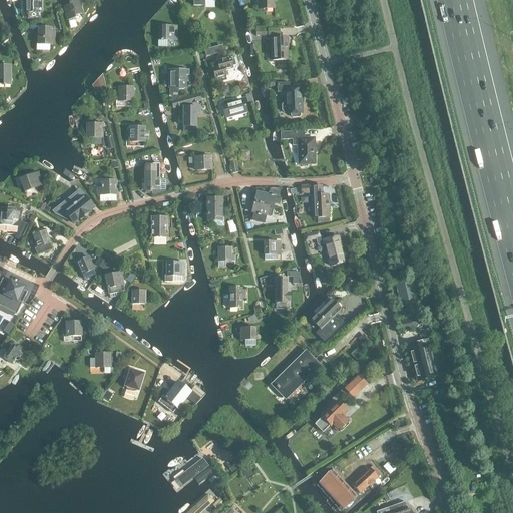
[(26,0),(26,13),(41,13),(40,0),(26,0)]
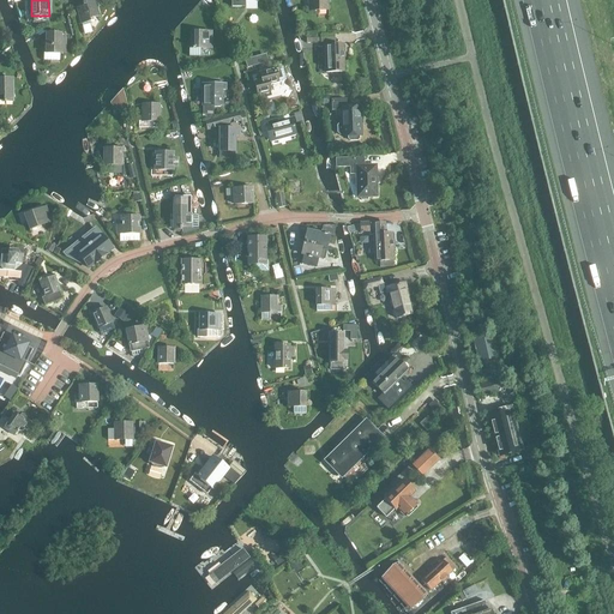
[(308,0),(309,11),(327,11),(326,0),(308,0)]
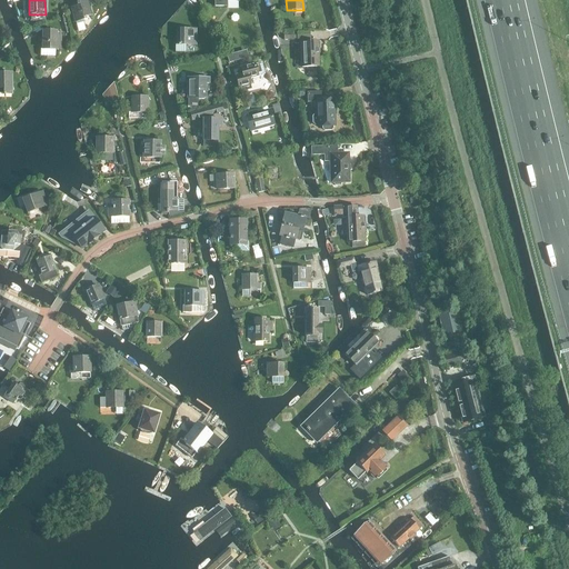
[(85,18),(91,16),(87,1),(77,3),(77,6),(71,8),(75,23),(86,20),(85,18)]
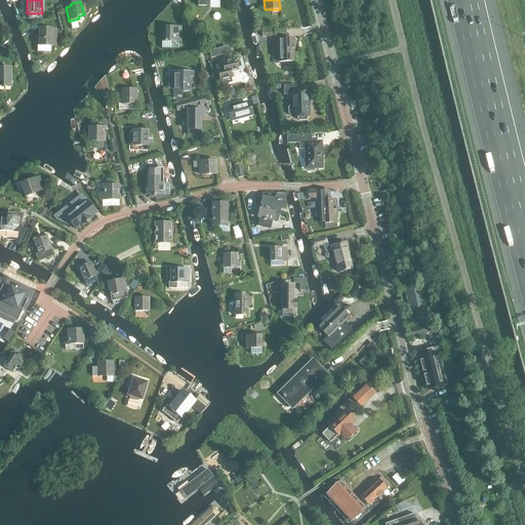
[(179,49),(179,28),(169,28),(169,25),(165,25),(165,42),(162,42),(162,49),(179,49)]
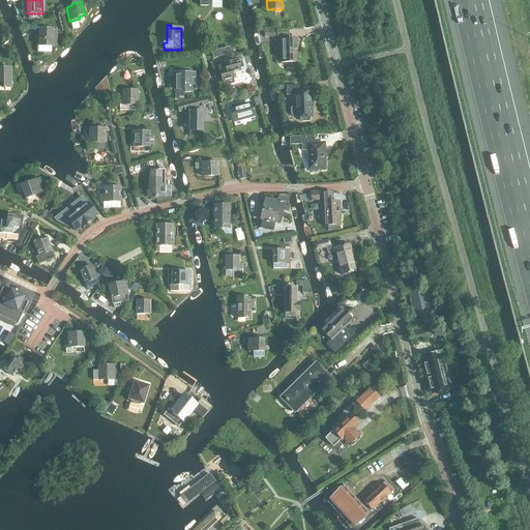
[(56,47),(57,37),(53,37),(53,30),(40,29),(39,47),(52,47),(56,47)]
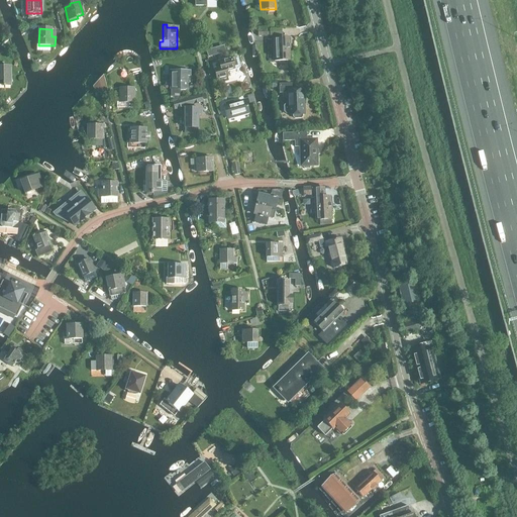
[(274,62),(290,61),(289,38),(282,38),(282,29),(257,30),(259,36),(273,36),(274,62)]
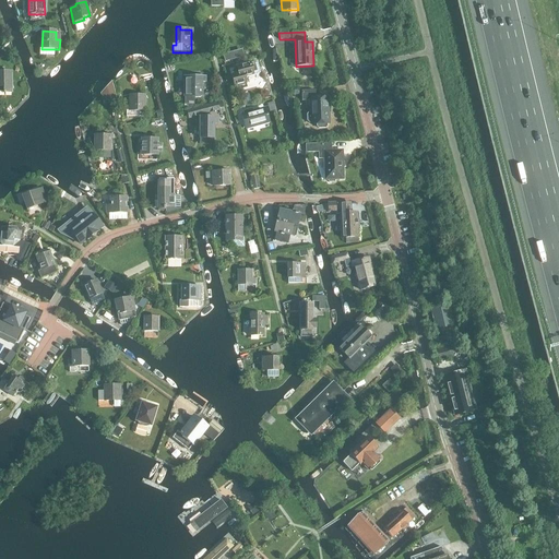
[(222,58),(224,64),(234,62),(233,56),(222,58)]
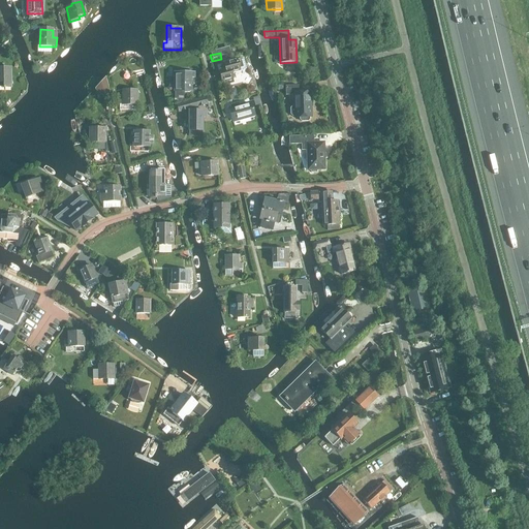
[(224,63),(224,65),(222,65),(221,68),(221,70),(219,70),(222,82),(224,81),(225,85),(234,83),(232,79),(234,79),(231,72),(246,69),(243,58),(224,63)]
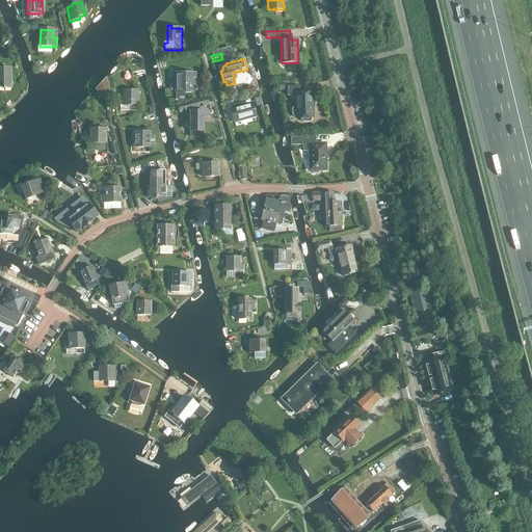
[(0,88),(10,88),(10,69),(0,68),(0,88)]
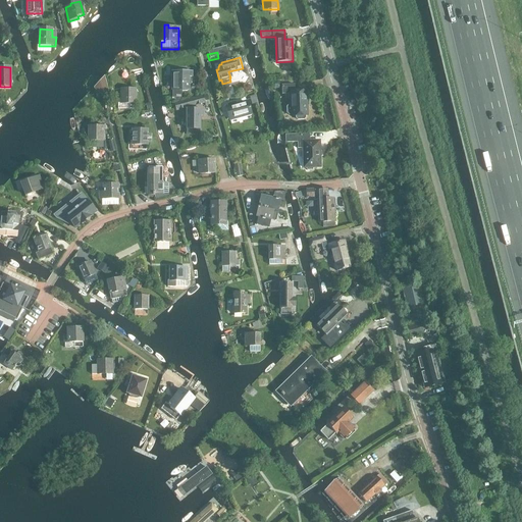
[(175,81),(172,81),(172,91),(173,98),(181,98),(181,91),(188,91),(188,76),(192,76),(192,72),(188,72),(188,71),(175,71),(175,81)]
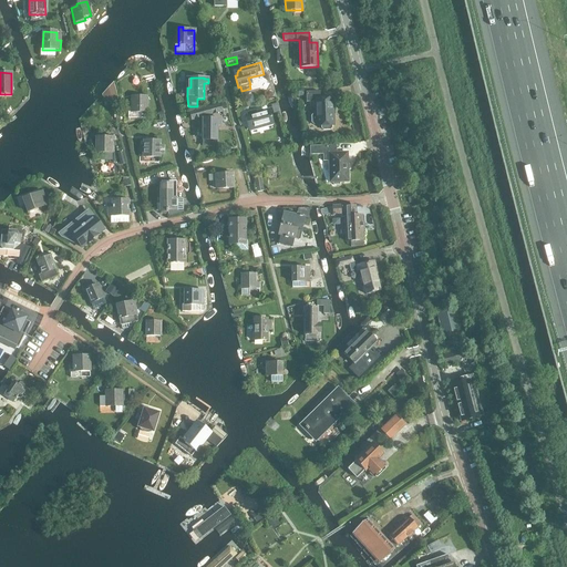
[(322,126),(322,129),(325,131),(330,130),(332,129),(332,125),(334,125),(333,99),(320,100),(320,92),(307,92),(307,103),(316,102),(316,114),(313,114),(312,116),(312,123),(315,125),(317,124),(317,126),(322,126)]
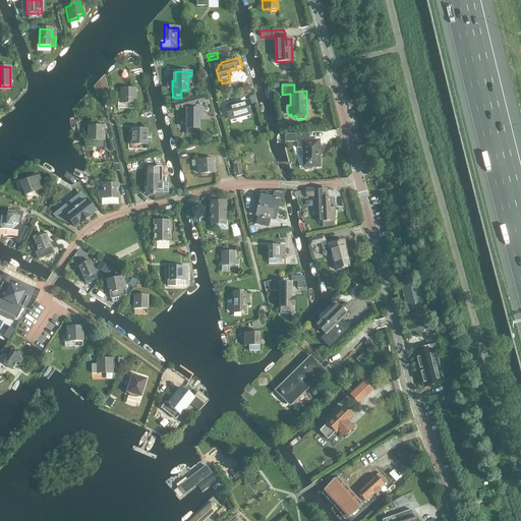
[(135,104),(135,90),(121,89),(121,103),(135,104)]
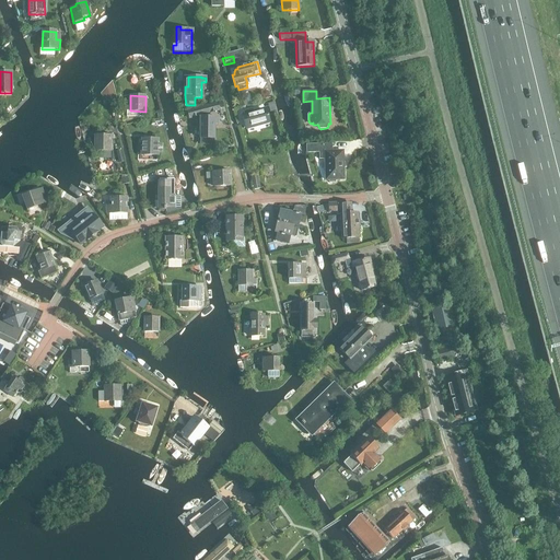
[(247,127),(268,121),(266,111),(255,114),(253,109),(243,113),(247,127)]
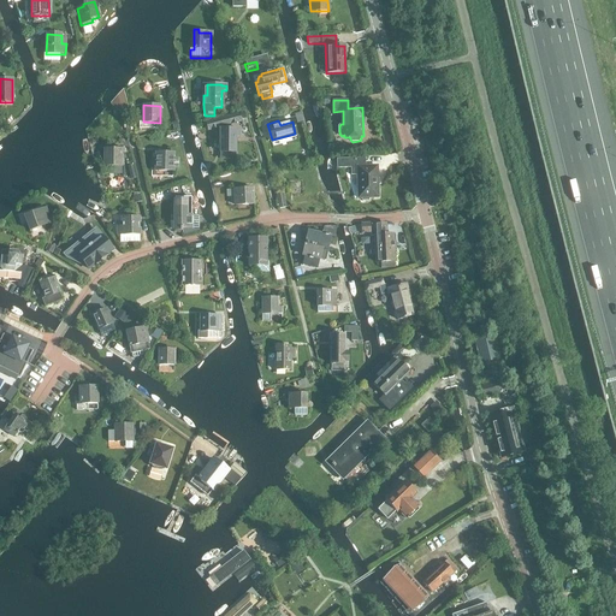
[(220,130),(220,159),(236,159),(236,158),(235,158),(235,137),(240,137),(240,129),(220,130)]
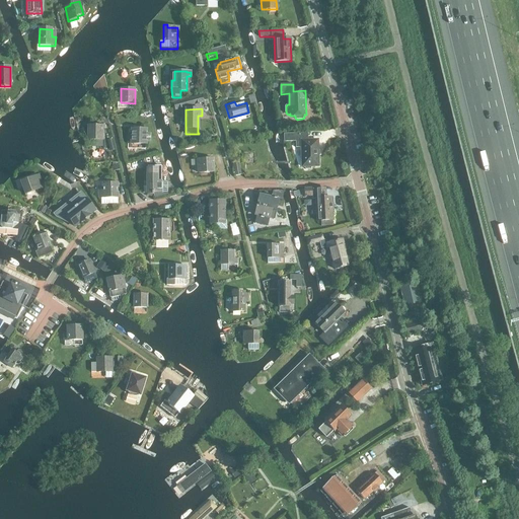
[(102,147),(102,138),(102,126),(88,126),(88,140),(85,140),(84,146),(102,147)]
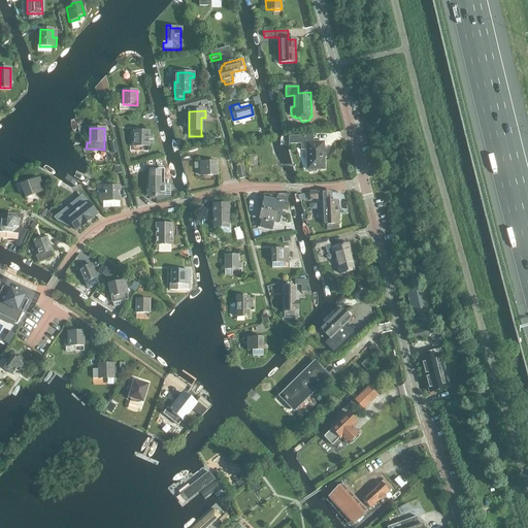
[(134,132),(134,140),(130,140),(130,146),(149,146),(149,140),(149,132),(134,132)]
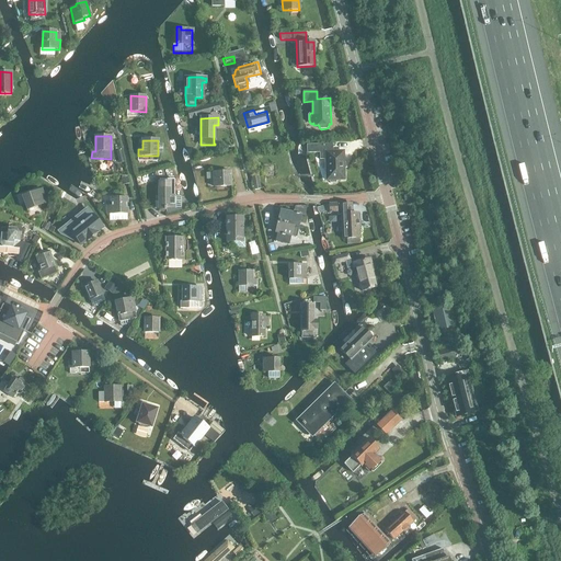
[(328,180),(330,180),(331,183),(336,183),(338,180),(345,180),(344,151),(333,151),(333,144),(307,145),(308,153),(320,152),(320,160),(327,159),(328,180)]
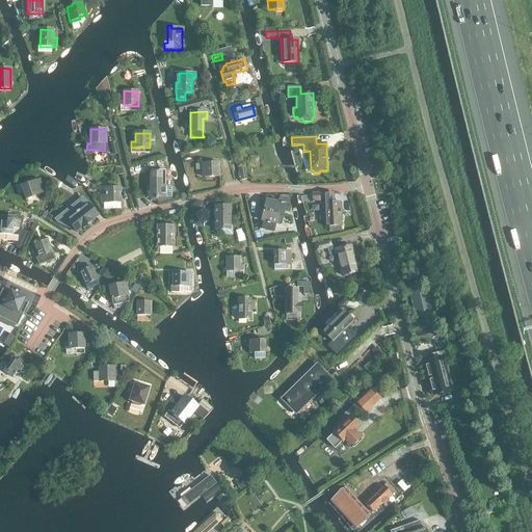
[(203,177),(218,177),(218,163),(203,163),(203,177)]
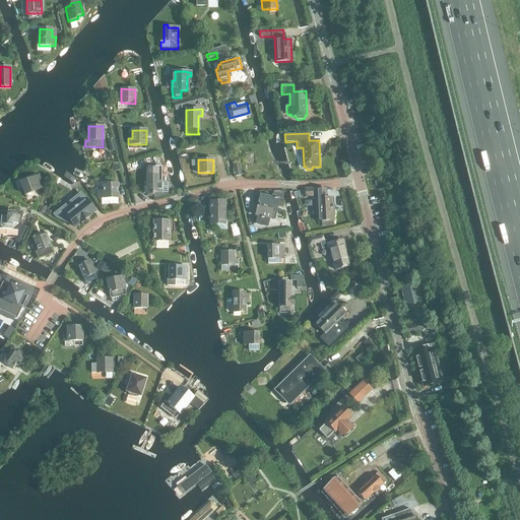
[(157,170),(147,170),(147,175),(147,195),(154,195),(153,198),(155,198),(155,199),(168,196),(168,192),(168,183),(161,183),(161,182),(157,182),(157,175),(157,170)]
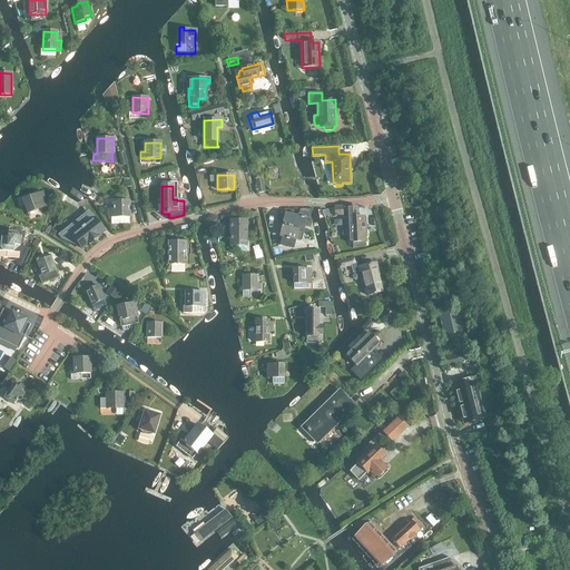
[(28,214),(48,206),(42,193),(23,199),(28,214)]
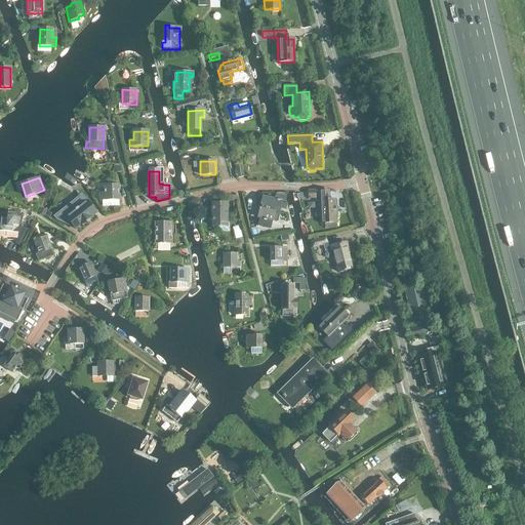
[(103,206),(119,206),(118,186),(104,186),(105,200),(102,200),(103,206)]
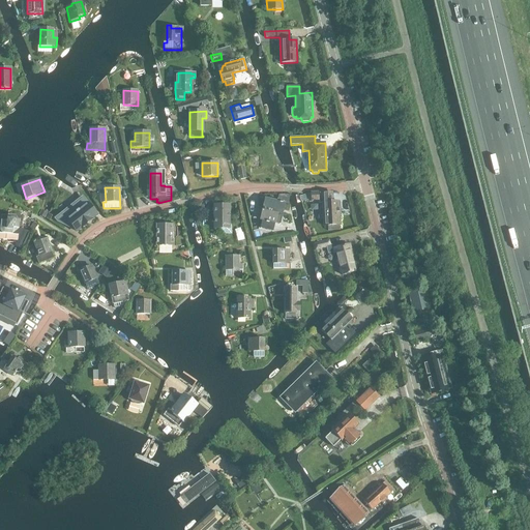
[(339,201),(330,202),(330,199),(330,193),(319,193),(319,200),(319,202),(322,202),(324,226),(328,226),(328,230),(340,230),(339,201)]
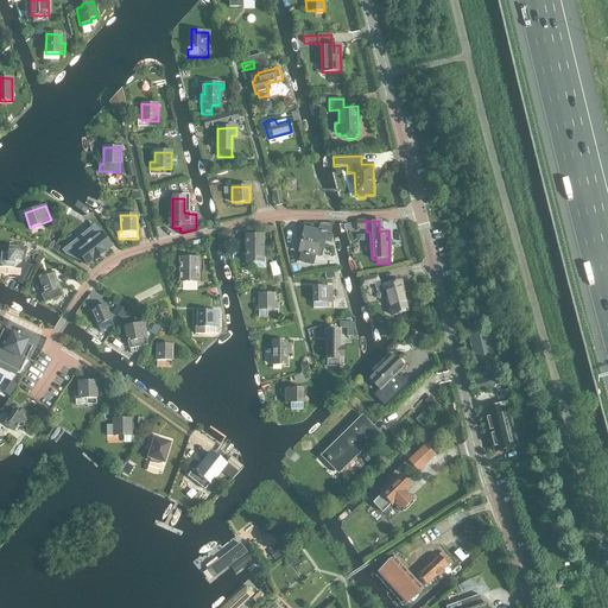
[(95,227),(64,252),(67,254),(81,261),(83,260),(88,266),(111,247),(95,227)]
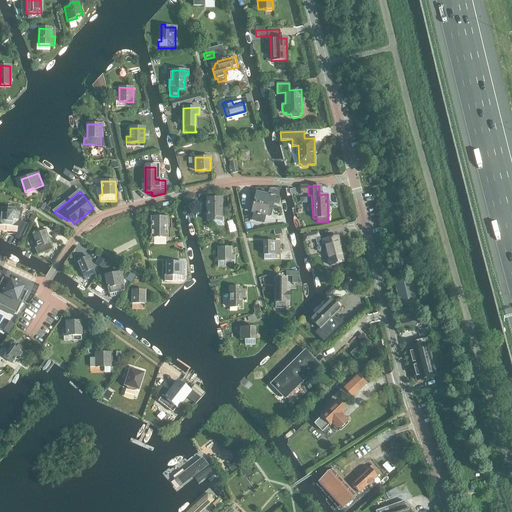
[(253,212),(251,221),(263,224),(265,215),(266,215),(271,216),(272,209),(272,206),(273,206),(275,197),(256,192),(254,200),(256,200),(255,204),(253,204),(252,212),(253,212)]
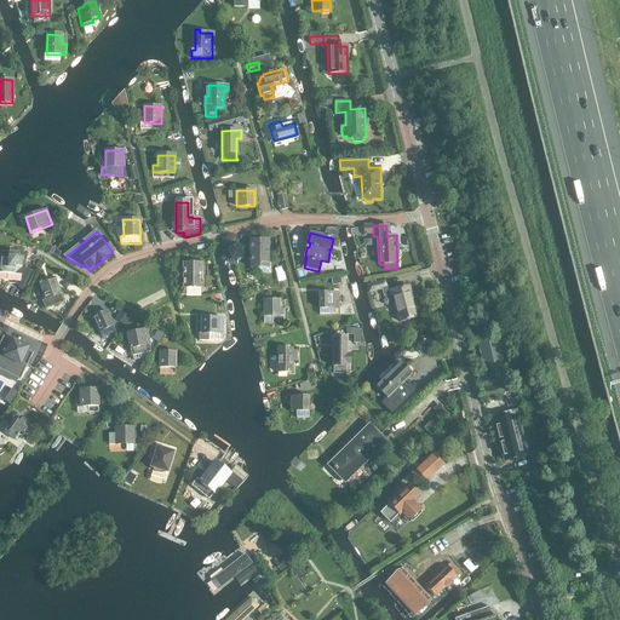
[(252,240),(252,268),(259,268),(259,274),(271,274),(270,263),(268,263),(268,240),(252,240)]
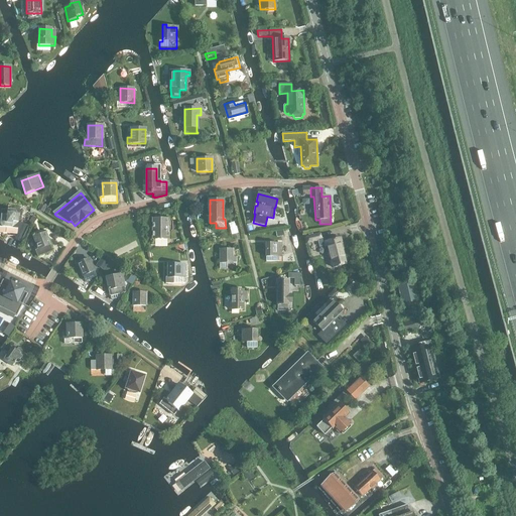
[(0,217),(0,227),(6,228),(12,228),(14,228),(18,225),(18,223),(19,215),(17,215),(15,212),(15,211),(7,210),(2,209),(1,215),(1,217),(0,217)]
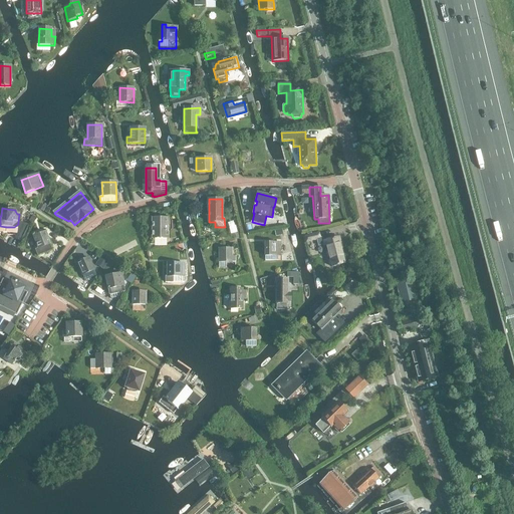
[(157,218),(157,221),(152,221),(152,239),(155,239),(155,244),(167,244),(167,218),(157,218)]
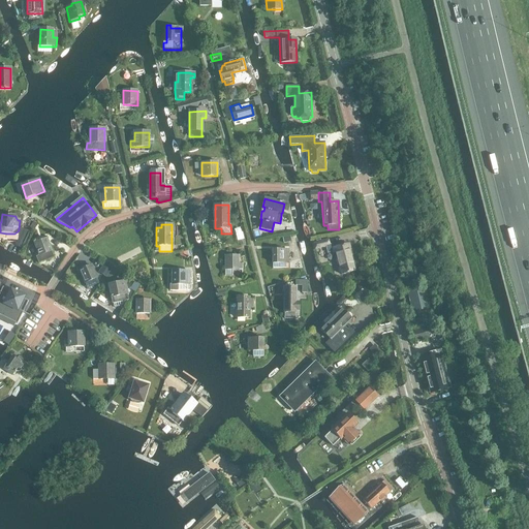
[(23,230),(18,242),(22,244),(27,232),(23,230)]
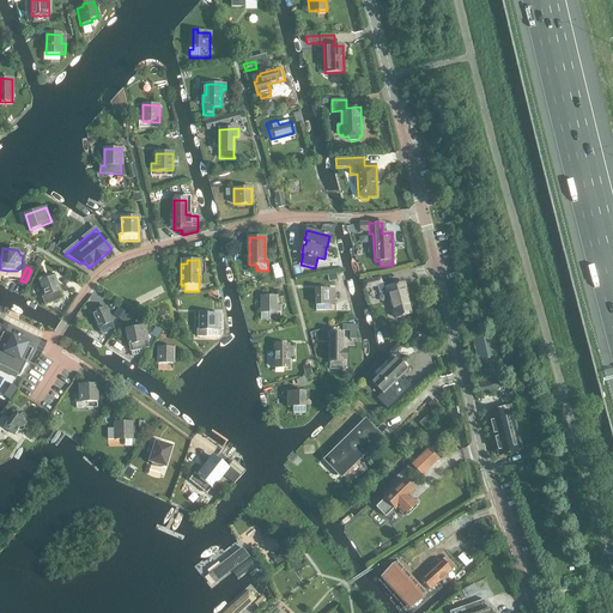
[(337,273),(327,274),(328,283),(338,281),(337,273)]
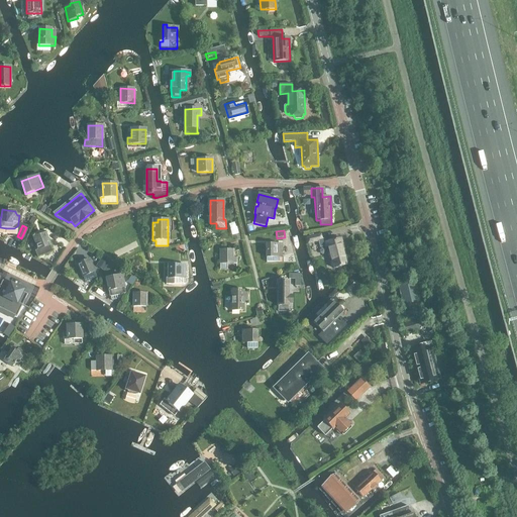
[(53,252),(45,233),(33,237),(38,249),(35,251),(37,257),(53,252)]
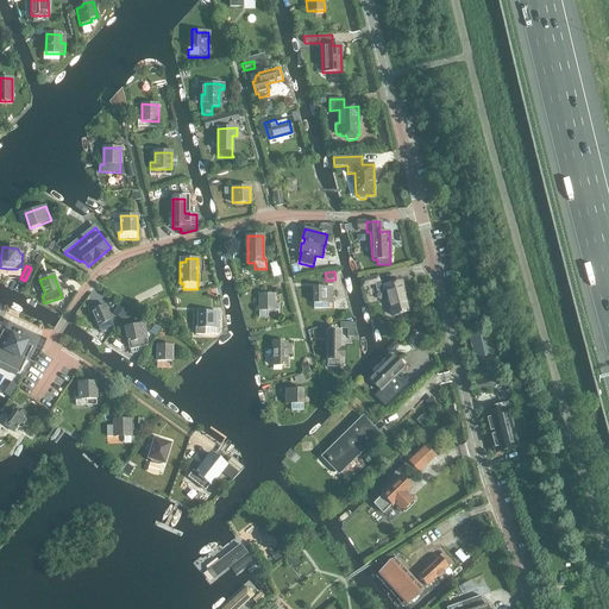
[(393,316),(406,314),(403,303),(406,302),(402,290),(403,289),(402,281),(383,286),(382,282),(380,283),(378,276),(364,280),(366,287),(376,284),(377,292),(383,290),(384,292),(387,290),(393,316)]
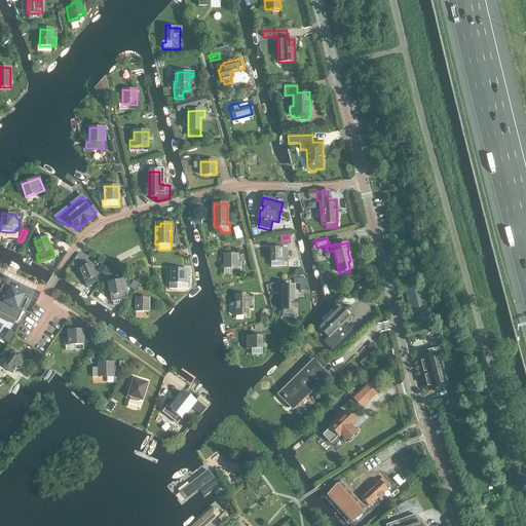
[(287,249),(271,249),(271,262),(271,267),(284,267),(284,262),(284,261),(287,261),(287,249)]
